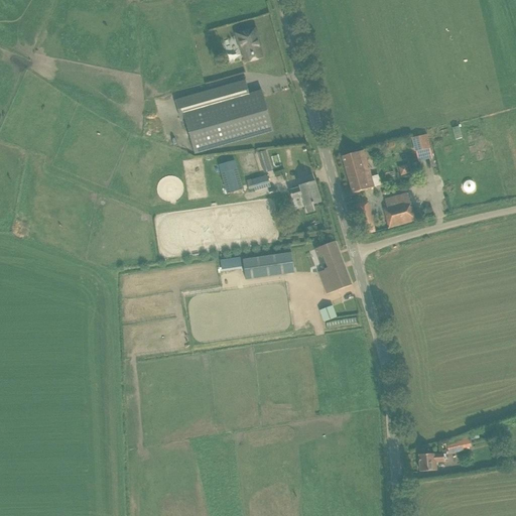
[(259,41),(255,28),(236,33),(241,50),(242,50),(246,63),(262,58),(257,41),(259,41)]
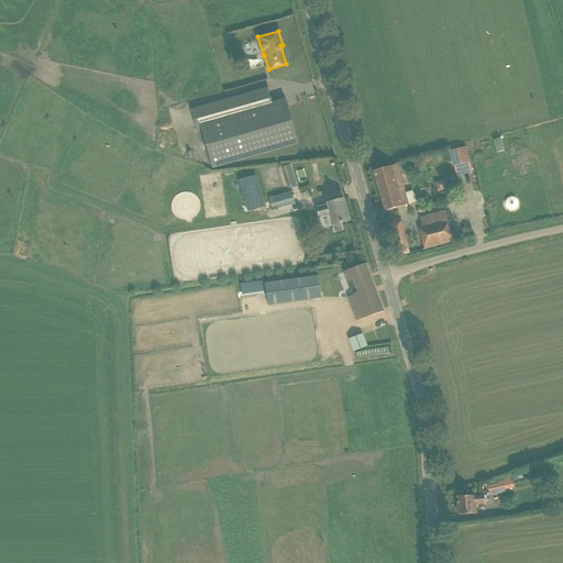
[(298,144),(285,99),(272,103),(267,89),(190,111),(196,130),(200,129),(212,168),(298,144)]
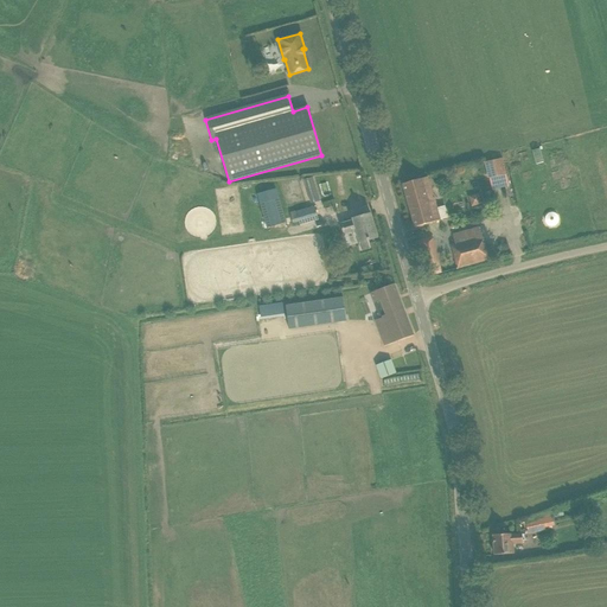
[(489,179),(506,174),(502,159),(484,164),(489,179)]
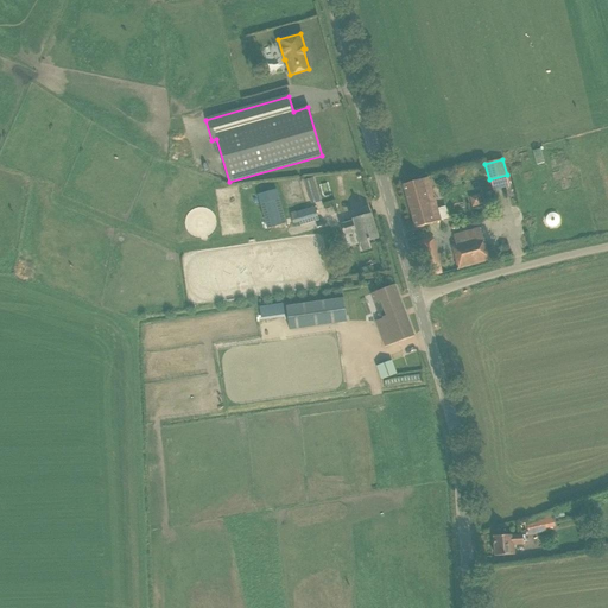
[(321,202),(314,178),(306,181),(314,204),(321,202)]
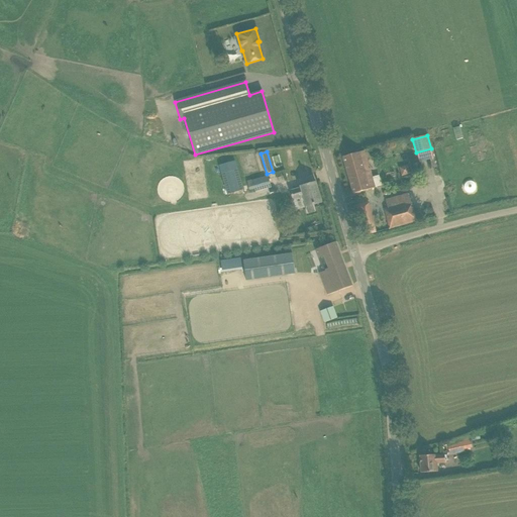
[(362,151),(351,154),(341,157),(351,194),(374,188),(370,174),(368,175),(362,151)]
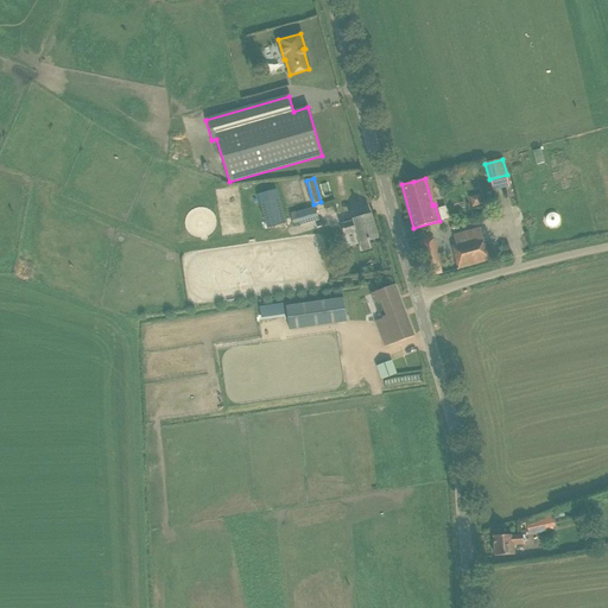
[(287,223),(277,189),(257,195),(260,207),(266,229),(287,223)]
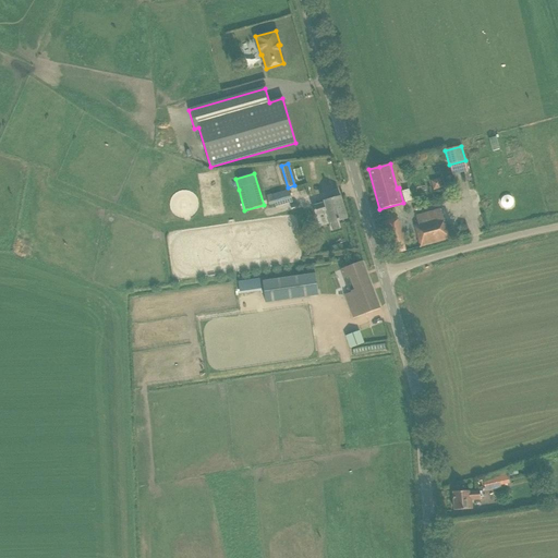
[(313,173),(306,174),(312,190),(317,187),(313,173)]
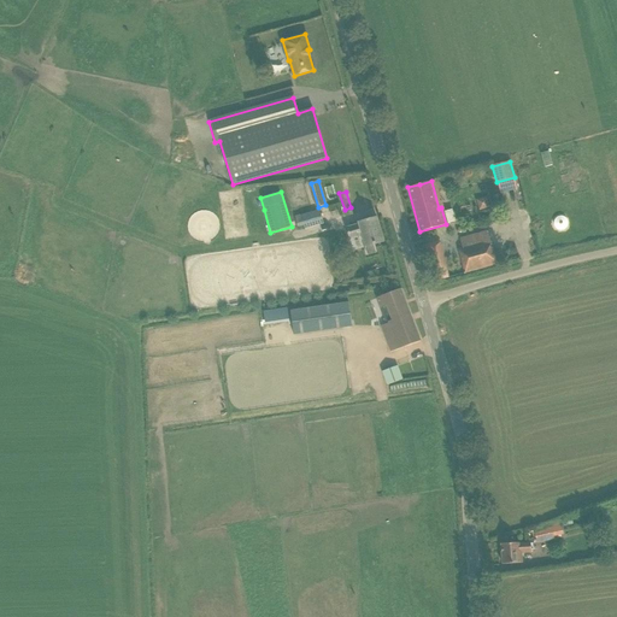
[(471,210),(482,206),(479,195),(468,198),(471,210)]
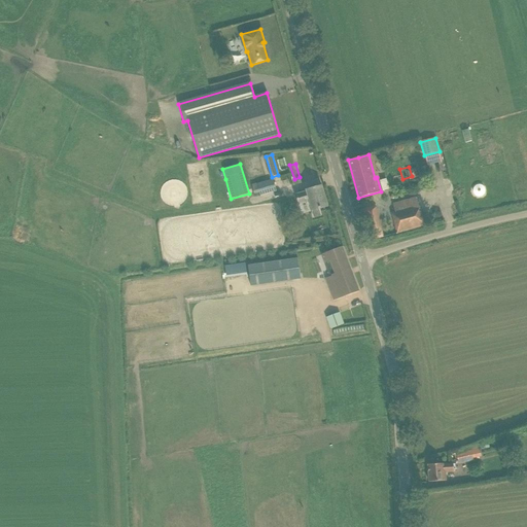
[(273,179),(251,185),(253,194),(258,192),(259,196),(276,190),(273,179)]
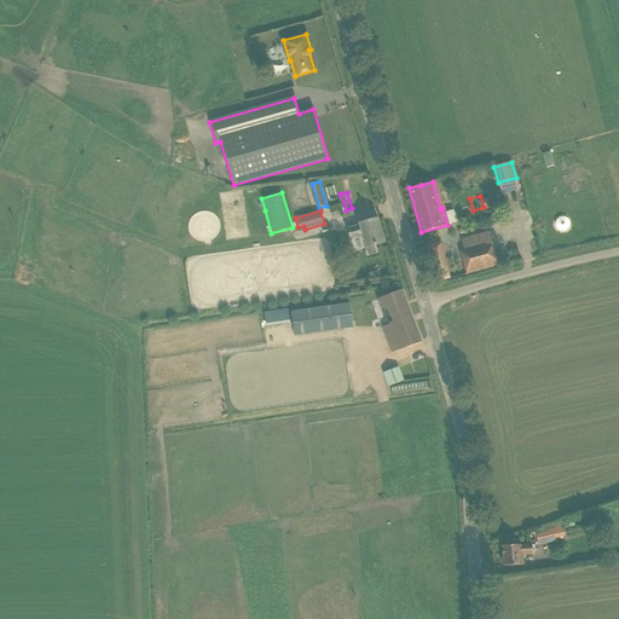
[(359,225),(345,230),(347,236),(350,236),(351,239),(358,237),(364,256),(376,253),(374,246),(385,243),(377,218),(359,224),(359,225)]
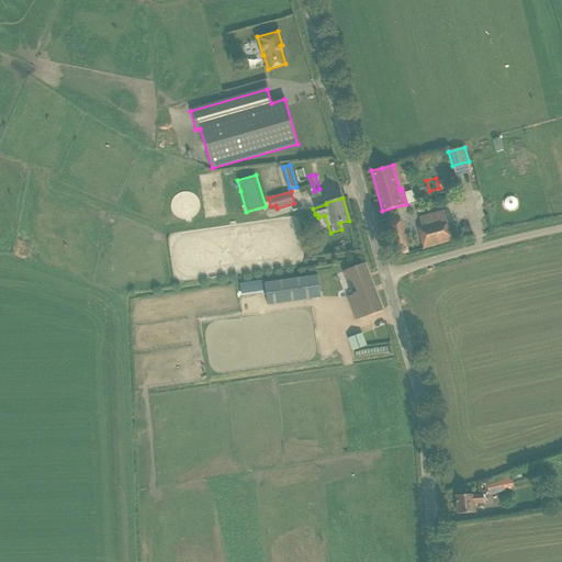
[(418,228),(420,238),(424,248),(451,240),(444,212),(419,218),(422,227),(418,228)]
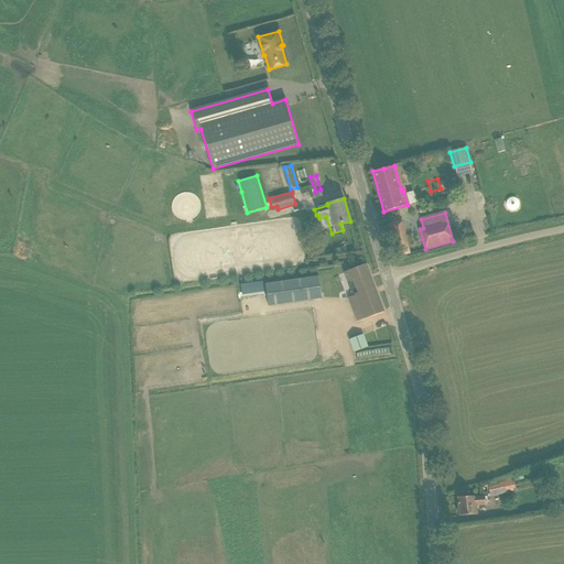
[(387,225),(394,257),(410,253),(402,221),(387,225)]
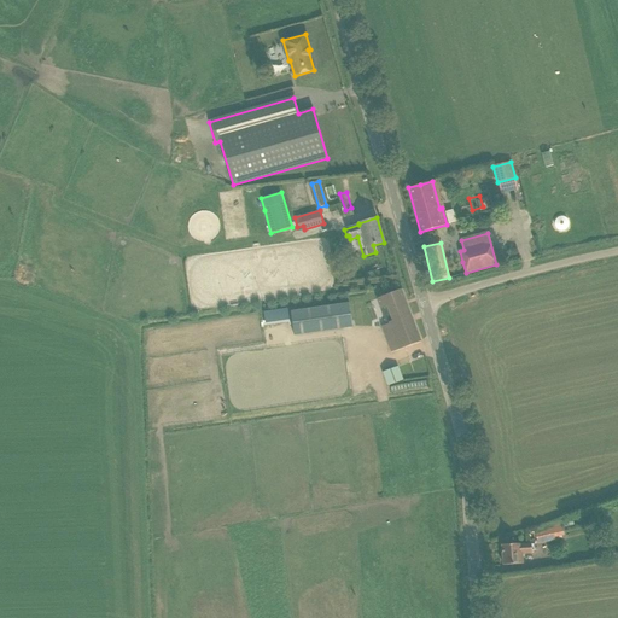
[(391,353),(421,342),(401,290),(377,298),(382,309),(380,309),(386,326),(382,327),(391,353)]
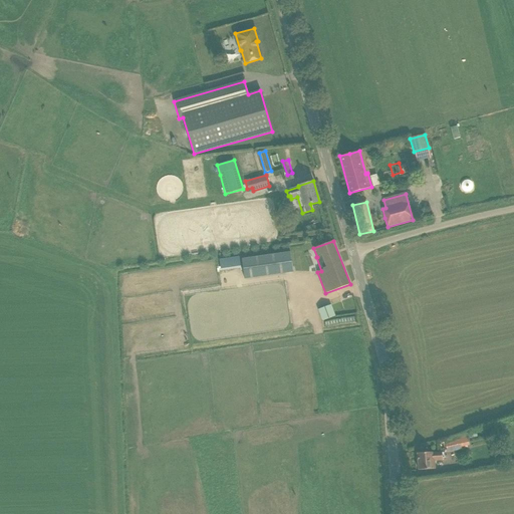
[(290,253),(280,254),(242,260),(245,279),(293,272),(290,253)]
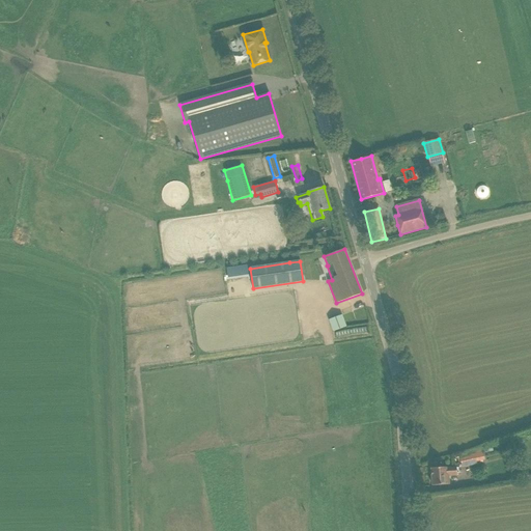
[(226,270),(227,279),(249,276),(247,267),(226,270)]
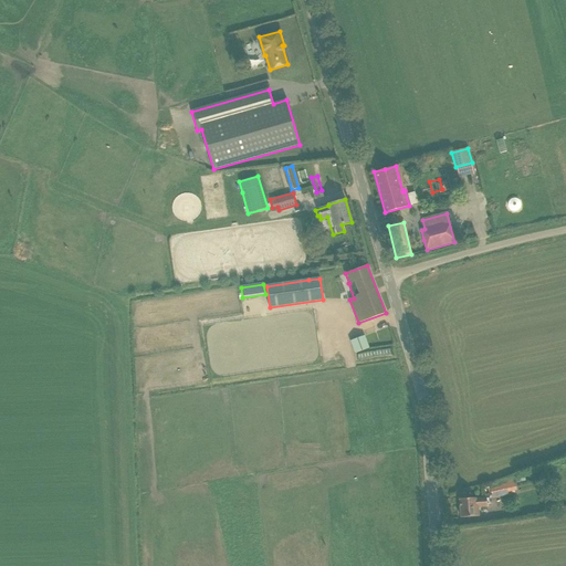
[(365,336),(354,341),(350,342),(355,354),(369,348),(365,336)]
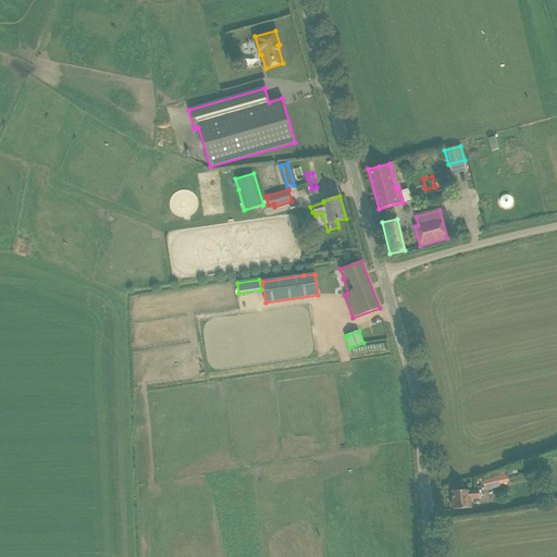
[(482,477),(484,486),(485,491),(499,487),(499,484),(507,483),(505,471),(489,474),(489,475),(482,477)]
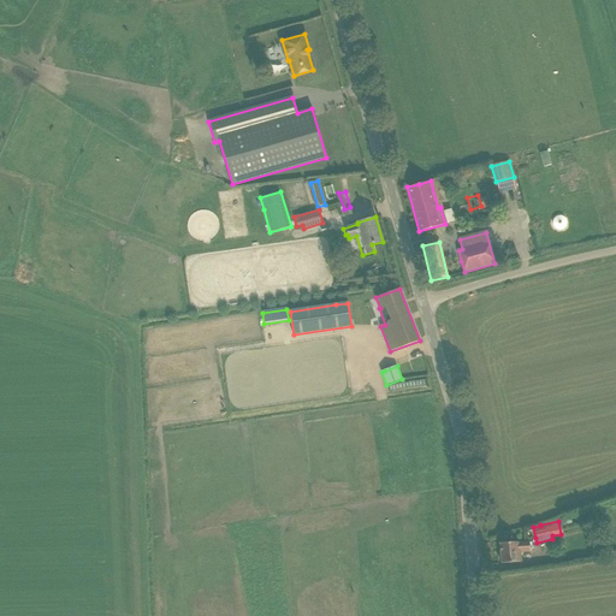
[(531,549),(533,549),(532,543),(529,543),(529,542),(517,543),(501,544),(502,563),(521,562),(520,552),(531,551),(531,549)]
